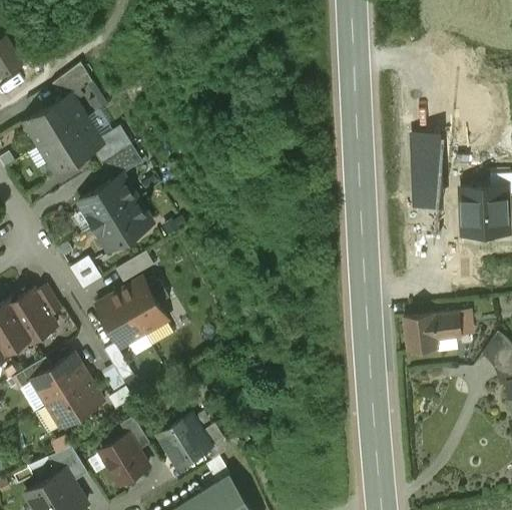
[(9,86),(32,75),(20,50),(6,57),(11,69),(3,73),(9,86)]
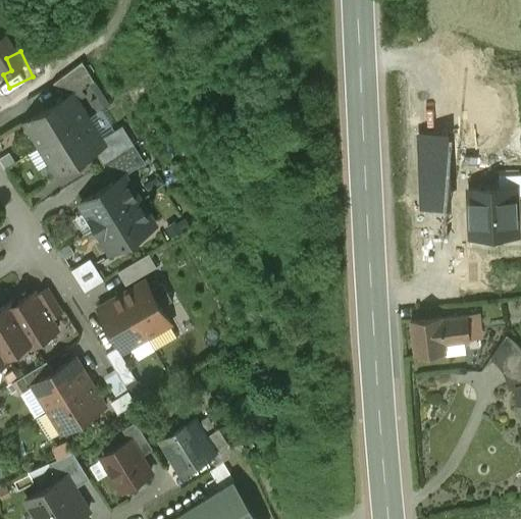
[(82,63),(53,85),(63,101),(71,96),(71,97),(94,83),(82,63)]
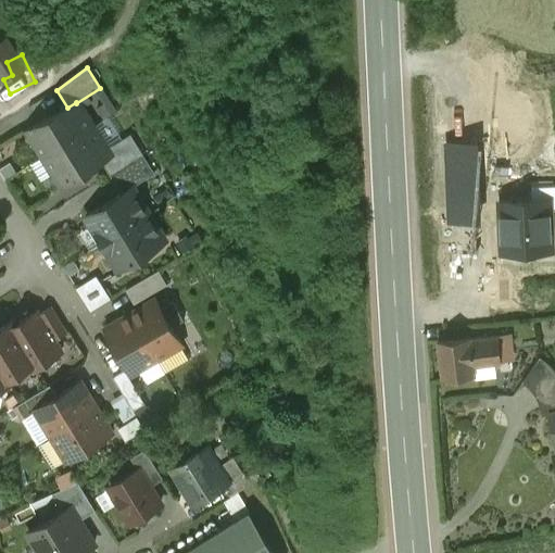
[(67,108),(28,132),(26,142),(37,146),(43,156),(41,158),(42,159),(92,128),(76,103),(76,102),(67,108)]
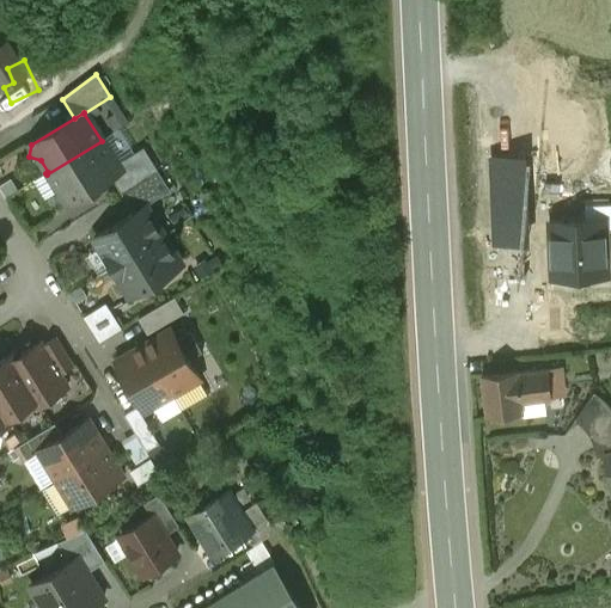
[(102,141),(47,174),(47,176),(50,174),(60,190),(56,202),(69,206),(111,179),(121,173),(117,166),(102,141)]
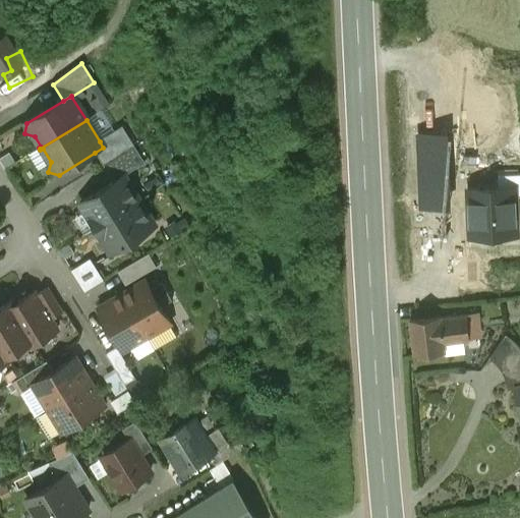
[(122,127),(100,141),(103,148),(95,153),(103,167),(134,148),(122,127)]
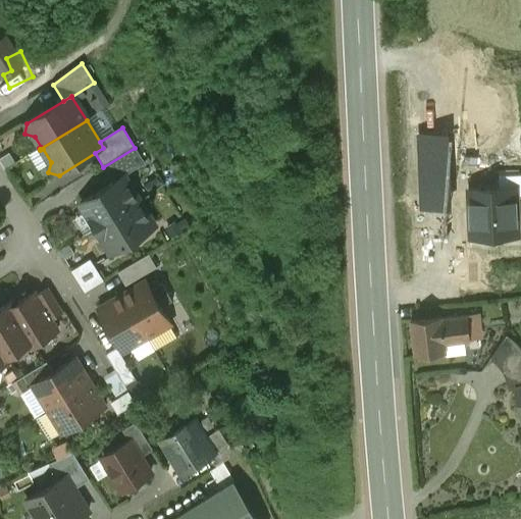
[(444,137),(418,138),(421,209),(448,208),(444,137)]
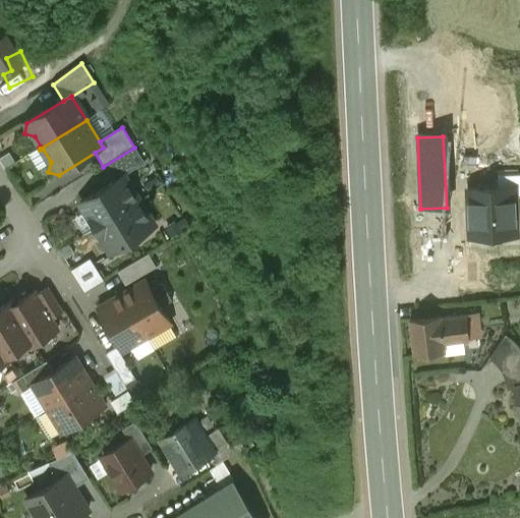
[(123,177),(80,204),(96,229),(138,203),(123,177)]
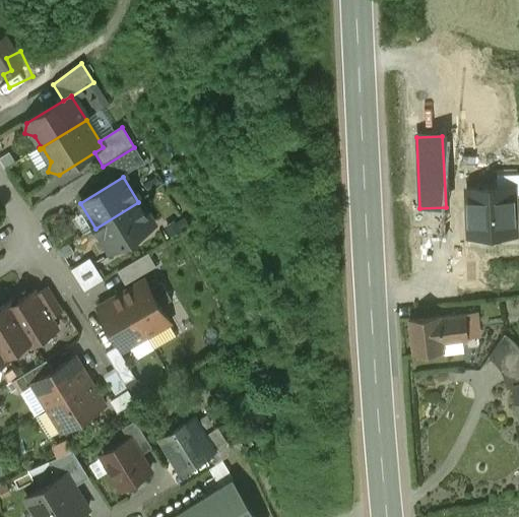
[(512,190),(467,192),(469,237),(514,235),(512,190)]
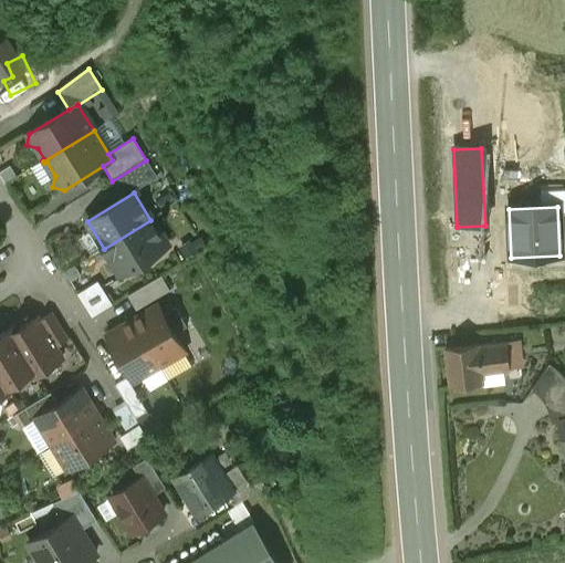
[(150,220),(104,249),(110,257),(108,260),(117,274),(121,274),(121,275),(167,247),(150,220)]
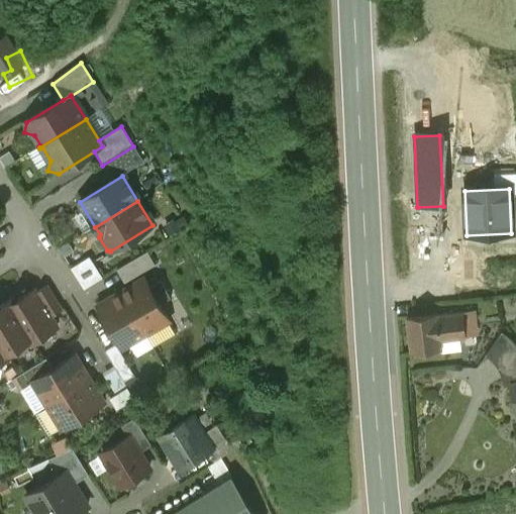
[(147,252),(116,271),(124,284),(155,266),(147,252)]
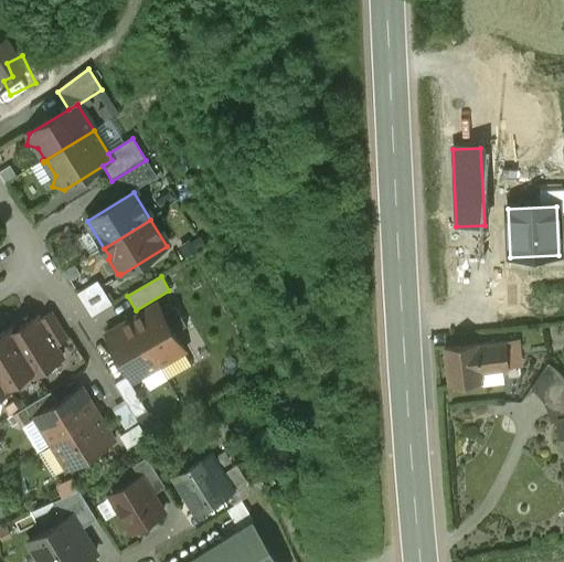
[(91,316),(113,305),(100,279),(78,290),(91,316)]
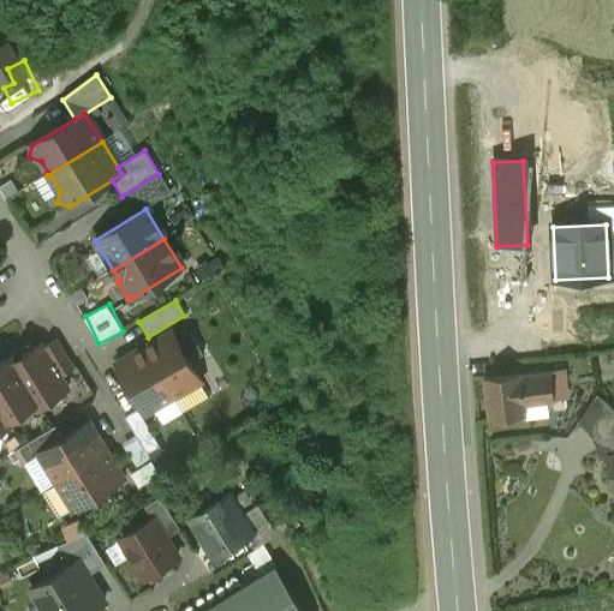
[(201,382),(172,334),(144,349),(173,399),(201,382)]
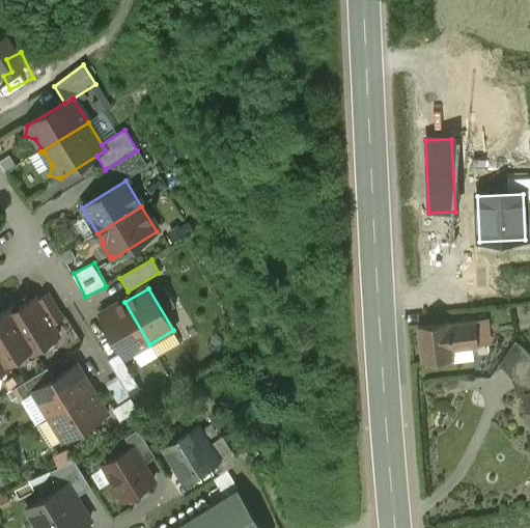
[(63,318),(49,296),(37,303),(51,326),(63,318)]
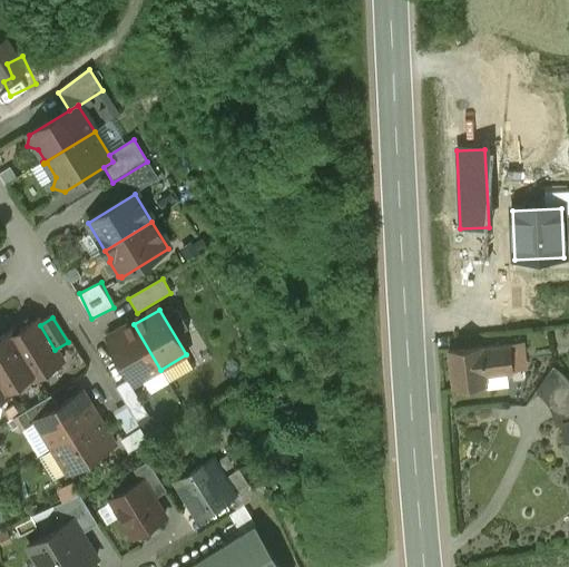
[(16,329),(0,338),(0,408),(2,409),(6,398),(9,394),(7,391),(33,374),(36,378),(62,362),(55,350),(40,325),(37,321),(18,333),(16,329)]
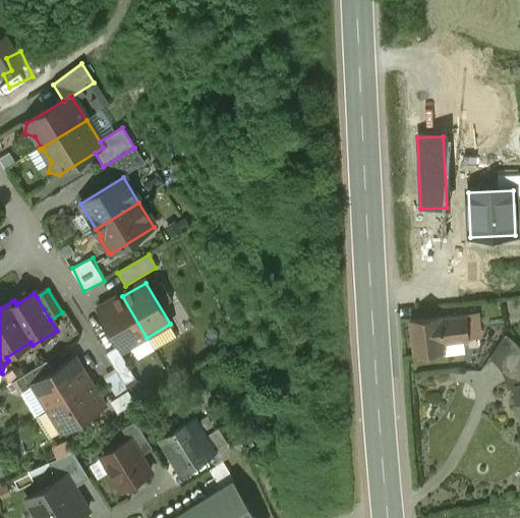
[(122,296),(99,310),(123,351),(147,338),(122,296)]
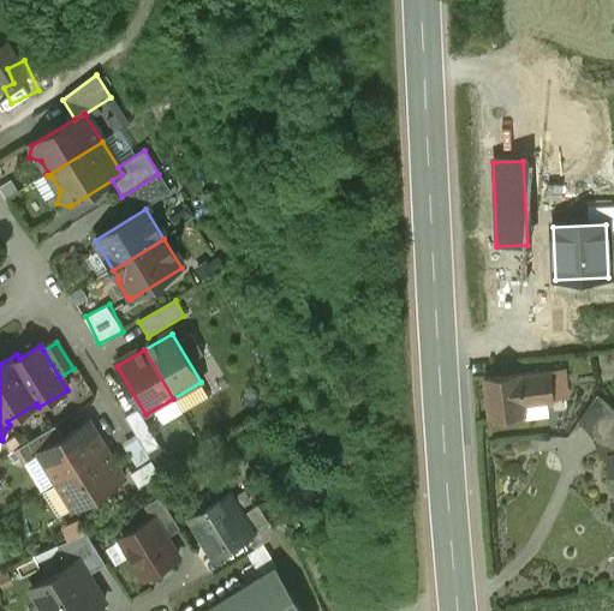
[(520,375),(483,378),(488,420),(525,417),(524,406),(554,402),(550,372),(520,376),(520,375)]
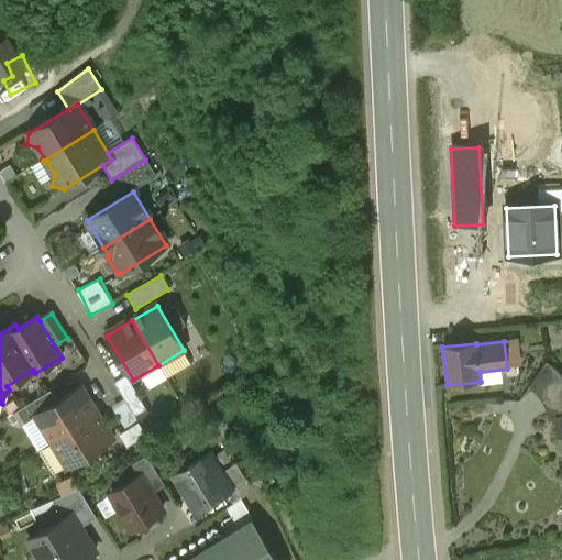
[(547,364),(530,388),(535,392),(538,396),(542,401),(546,407),(547,413),(548,416),(555,415),(561,414),(561,377),(561,376),(555,371),(550,366),(547,364)]
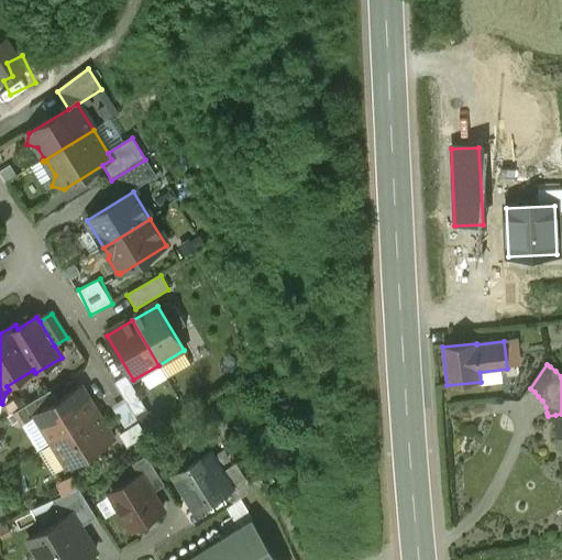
[(146,410),(127,376),(113,384),(134,417),(146,410)]
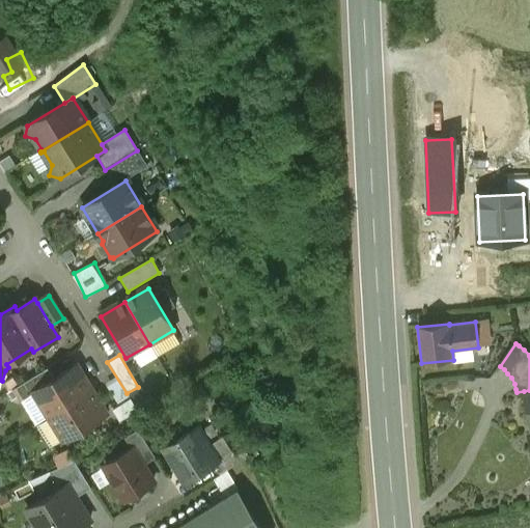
[(54,380),(33,392),(34,394),(49,417),(90,391),(76,366),(54,380)]
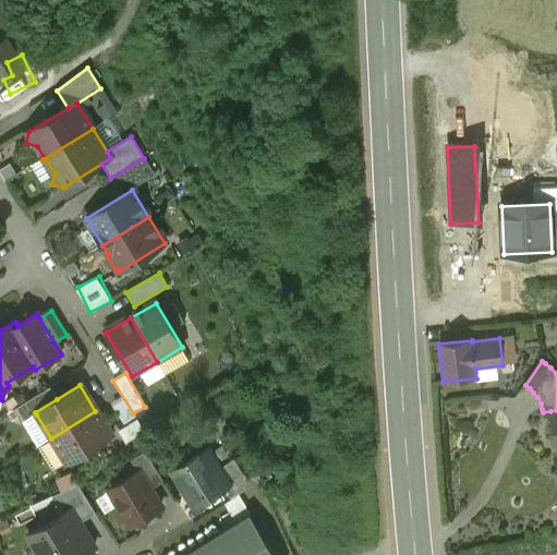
[(49,388),(16,409),(24,421),(36,414),(35,412),(57,399),(49,388)]
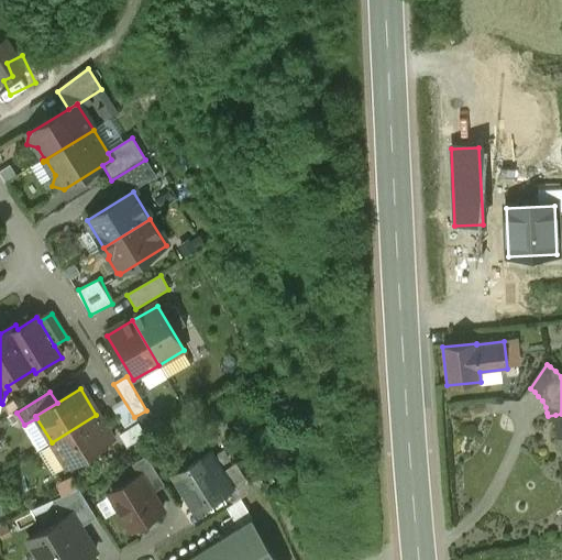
[(96,415),(52,442),(68,469),(112,441),(96,415)]
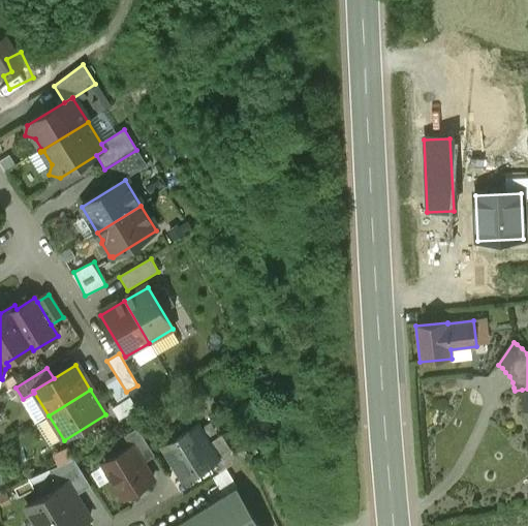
[(129,398),(112,409),(119,421),(136,409),(129,398)]
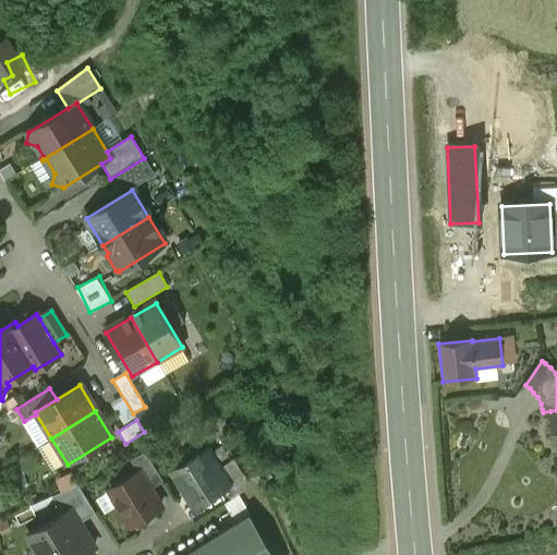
[(207,450),(172,472),(194,507),(229,485),(207,450)]
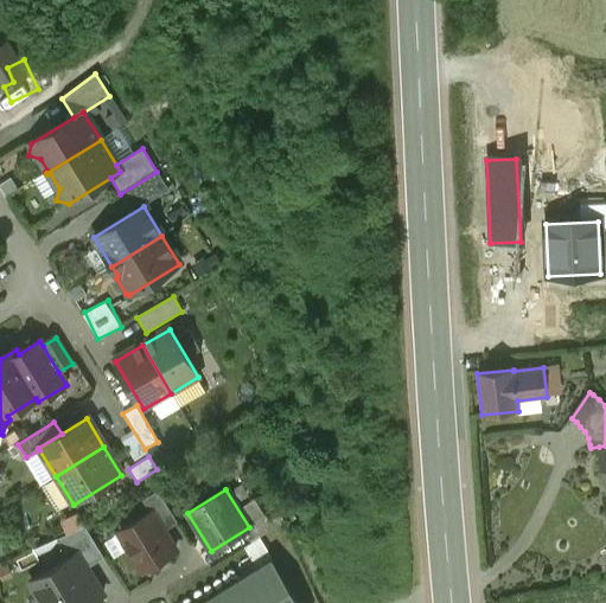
[(158,492),(142,501),(151,514),(152,514),(165,505),(158,492)]
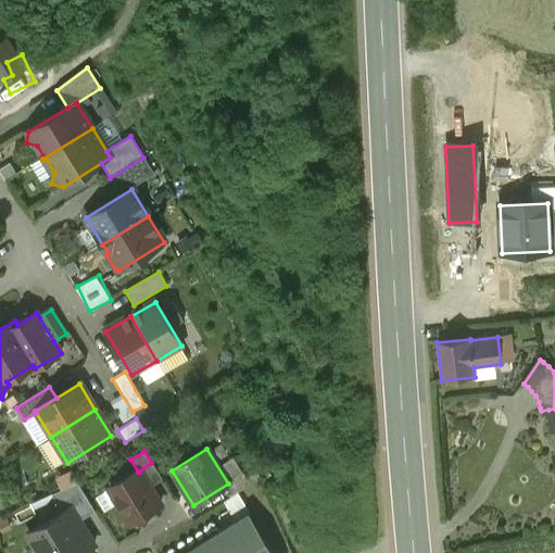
[(151,463),(139,472),(150,489),(162,480),(151,463)]
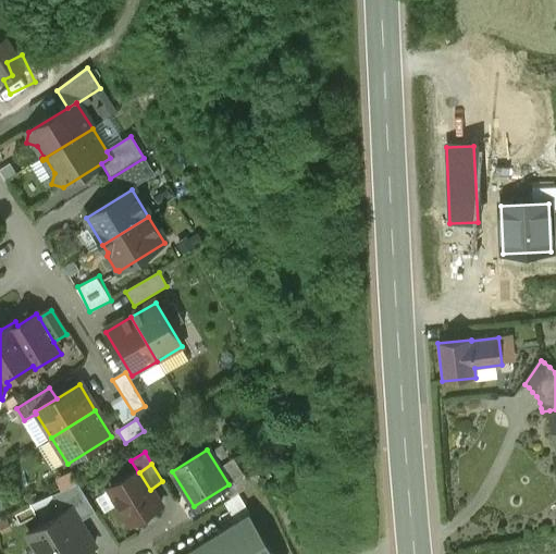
[(138,472),(109,490),(115,501),(113,502),(122,516),(125,515),(131,525),(160,507),(150,490),(139,472),(138,472)]
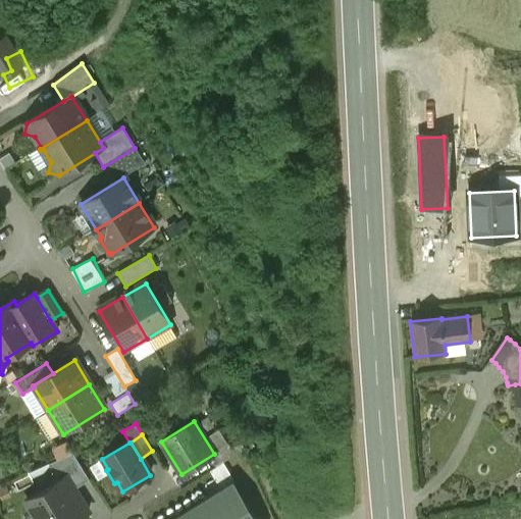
[(72,454),(48,465),(58,481),(65,477),(73,490),(89,481),(72,454)]
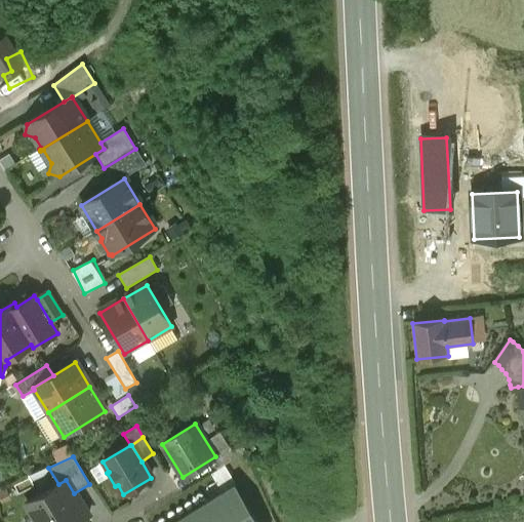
[(58,484),(26,505),(36,521),(80,521),(88,517),(74,493),(66,480),(58,484)]
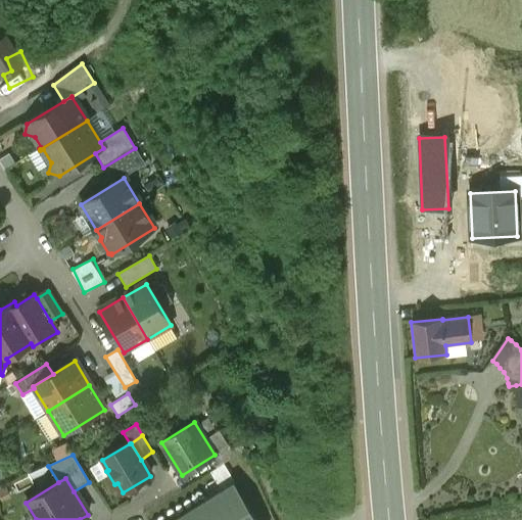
[(257,519),(235,482),(174,519),(257,519)]
